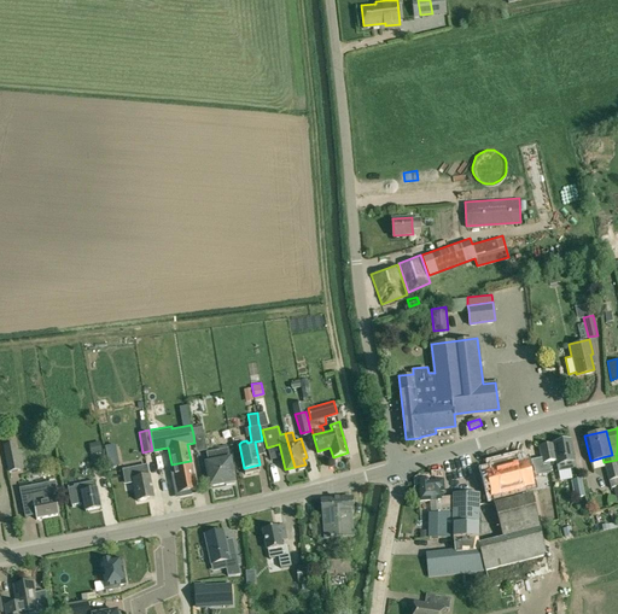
[(193,434),(194,443),(196,443),(197,449),(207,448),(204,433),(193,434)]
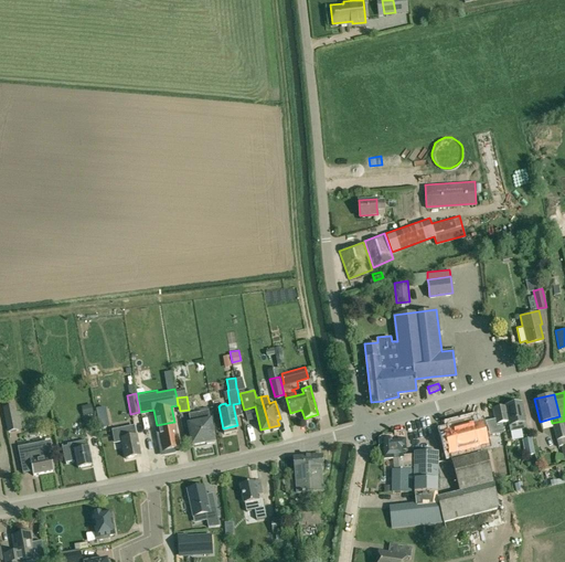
[(505,404),(509,420),(509,423),(510,430),(526,427),(525,420),(522,401),(505,403),(505,404)]
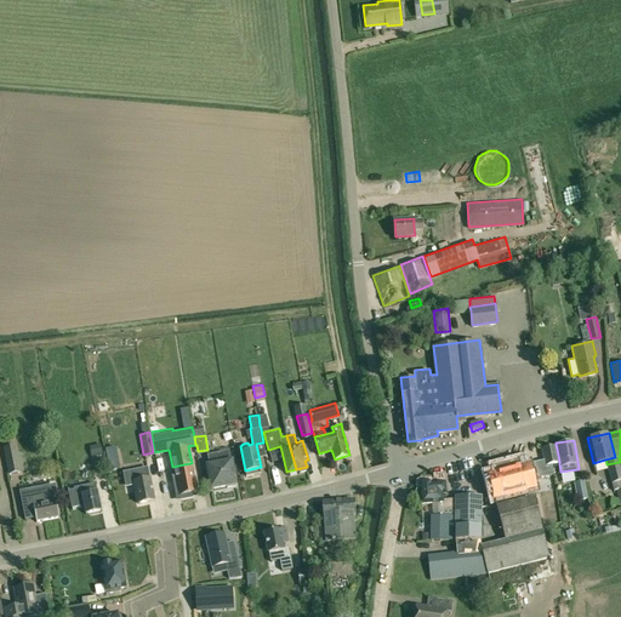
[(9,474),(23,472),(20,451),(17,451),(16,443),(4,445),(9,474)]
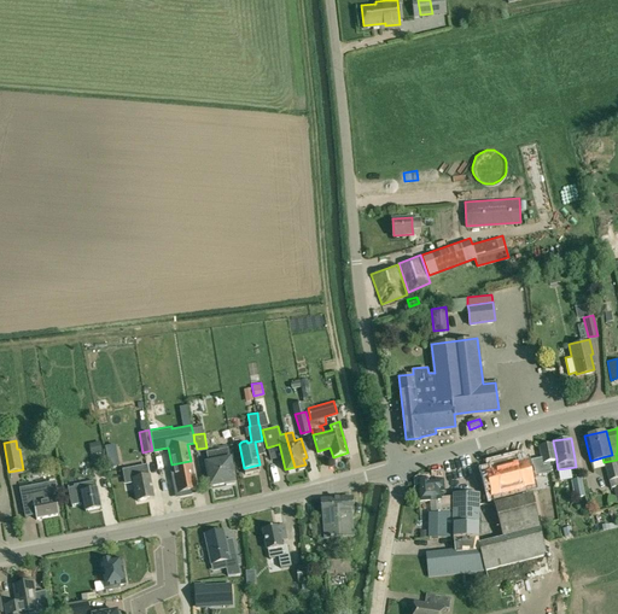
[(91,448),(92,452),(97,451),(104,450),(101,440),(94,442),(89,442),(91,448)]
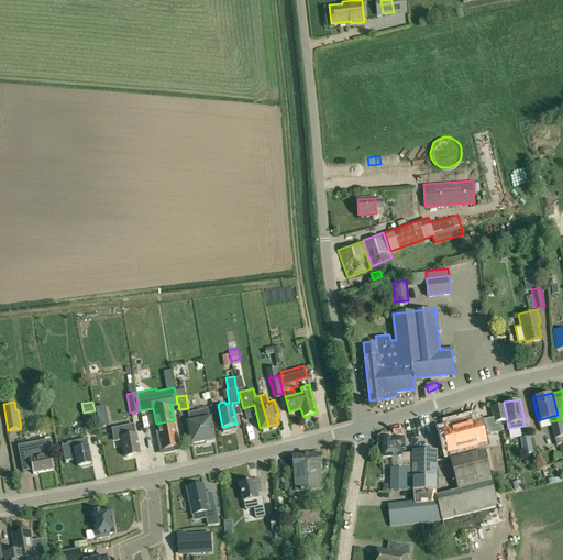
[(494,420),(507,418),(504,403),(490,405),(494,420)]
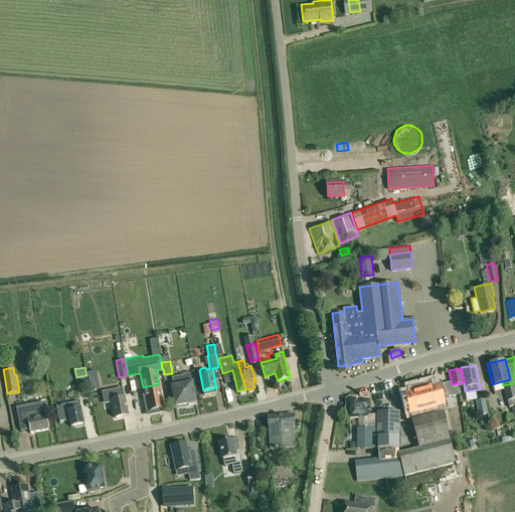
[(188,402),(194,401),(194,400),(195,400),(191,381),(190,373),(172,377),(173,385),(172,385),(175,404),(188,401),(188,402)]
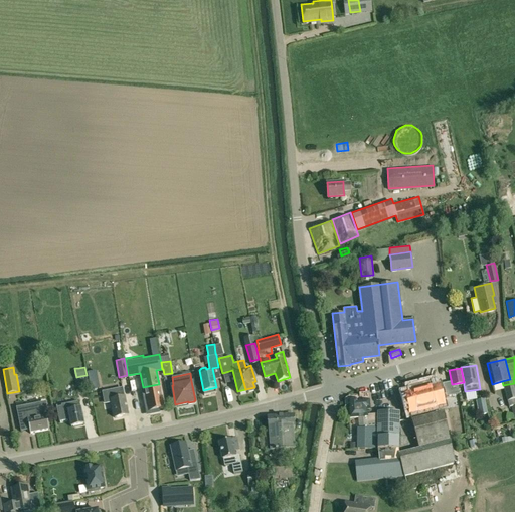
[(87,389),(84,378),(76,380),(78,391),(87,389)]
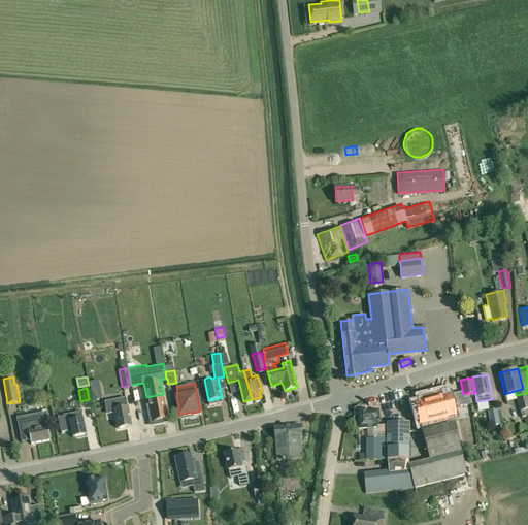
[(527,404),(527,397),(527,393),(516,395),(520,407),(527,404)]
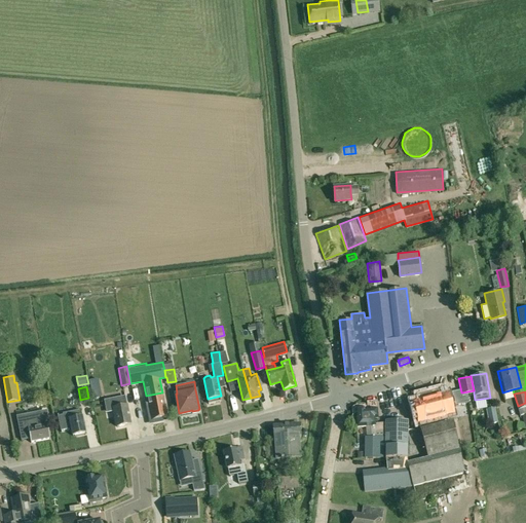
[(161,393),(146,396),(145,397),(147,407),(150,421),(159,419),(159,417),(166,416),(161,393)]
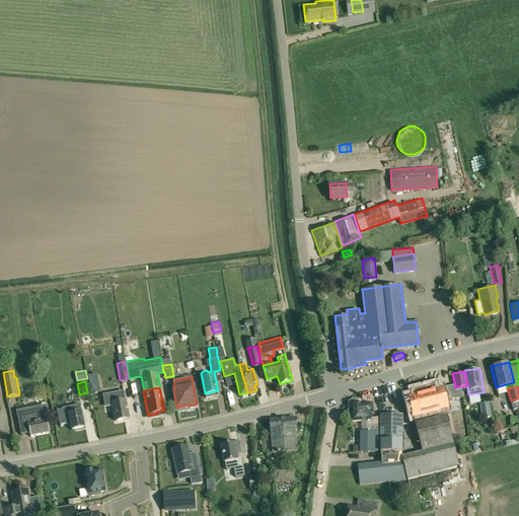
[(447,407),(442,387),(408,396),(413,416),(447,407)]
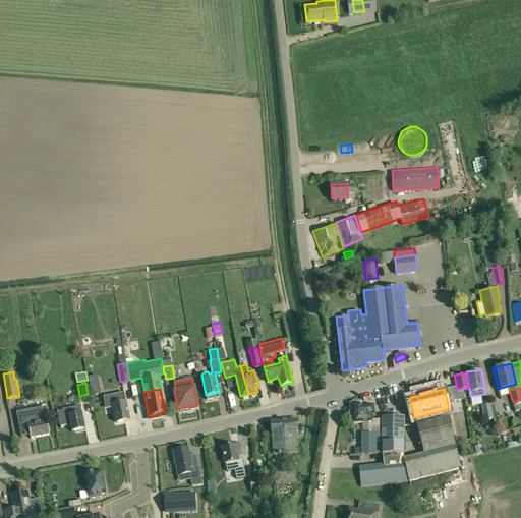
[(116,421),(129,418),(125,400),(123,391),(104,395),(107,406),(113,405),(114,409),(116,421)]
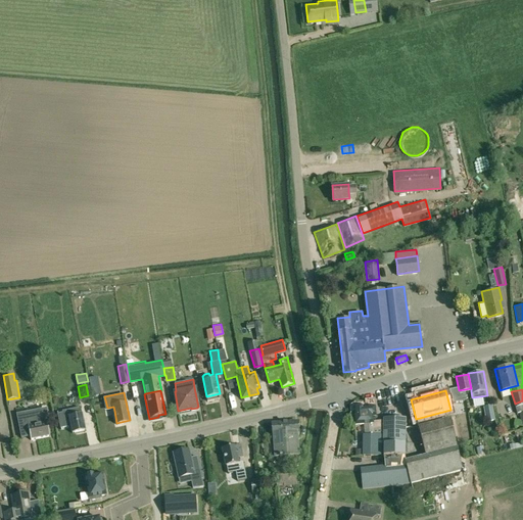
[(406,464),(405,461),(401,462),(405,455),(405,417),(383,417),(383,419),(373,419),(372,414),(376,414),(374,396),(365,397),(366,406),(363,406),(363,405),(361,404),(355,405),(353,406),(354,412),(351,412),(353,423),(366,422),(365,424),(369,424),(369,433),(363,432),(363,454),(383,454),(384,466),(360,469),(362,487),(410,481),(406,464)]
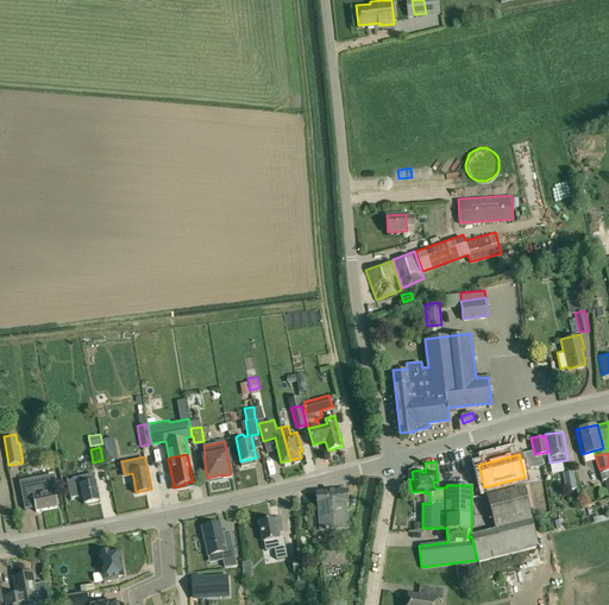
[(529,473),(532,485),(545,481),(542,470),(529,473)]
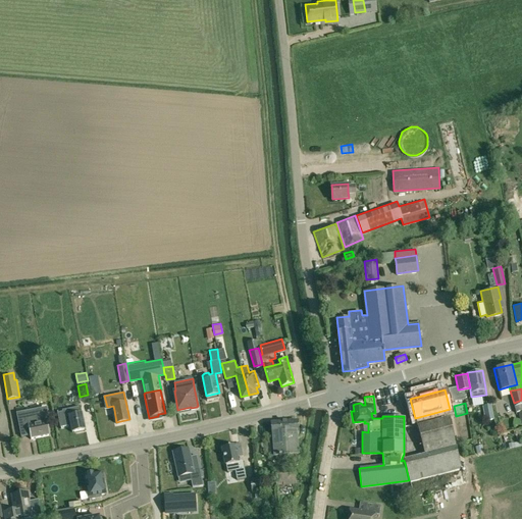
[(490,403),(482,405),(485,419),(493,417),(490,403)]
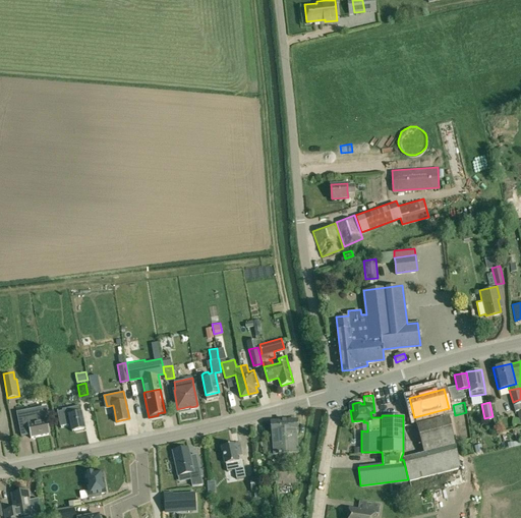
[(62,407),(63,409),(58,410),(61,424),(70,423),(72,430),(84,427),(81,411),(80,411),(78,404),(62,407)]
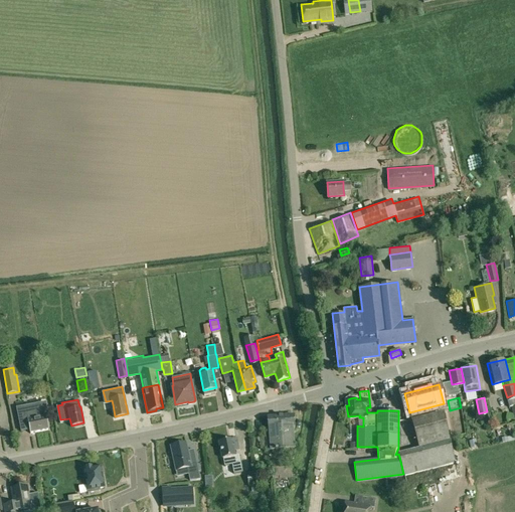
[(21,430),(29,428),(30,431),(49,428),(46,413),(48,413),(45,402),(16,408),(21,430)]
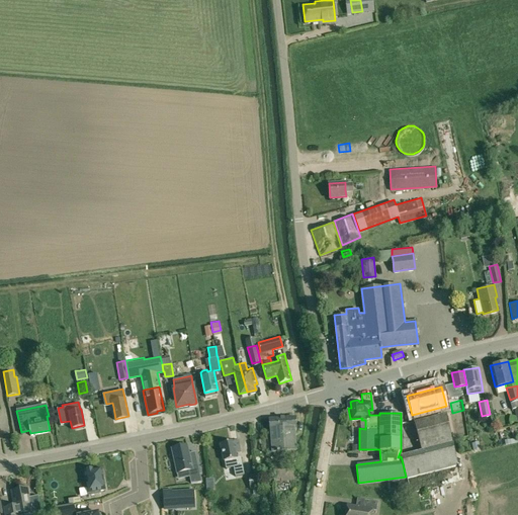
[(402,459),(406,477),(457,463),(455,452),(444,408),(412,416),(421,448),(401,454),(401,456),(402,459)]
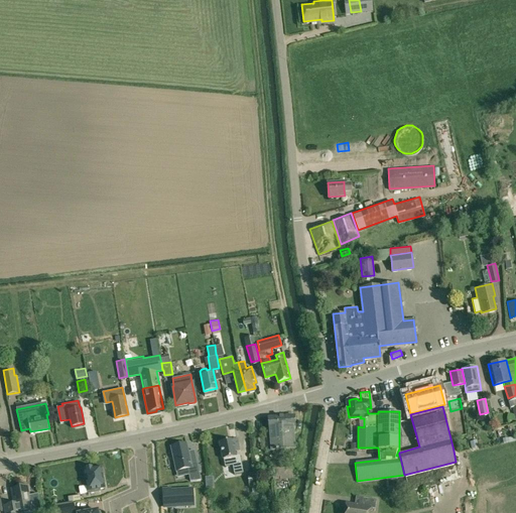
[(295,449),(294,427),(296,427),(295,415),(269,416),(269,428),(266,428),(267,451),(287,450),(288,459),(271,460),(272,477),(292,476),(292,460),(295,460),(295,449)]
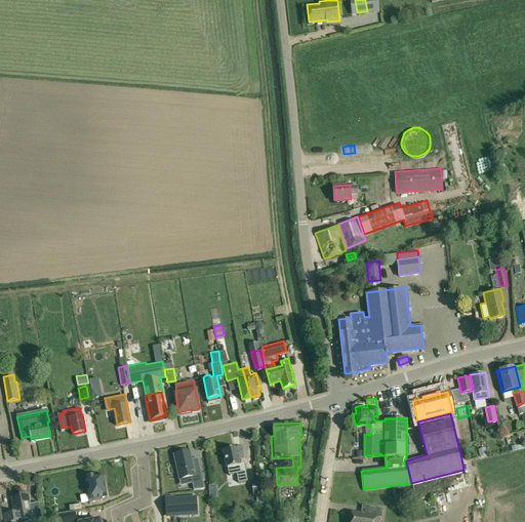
[(59,437),(61,445),(71,444),(70,436),(59,437)]
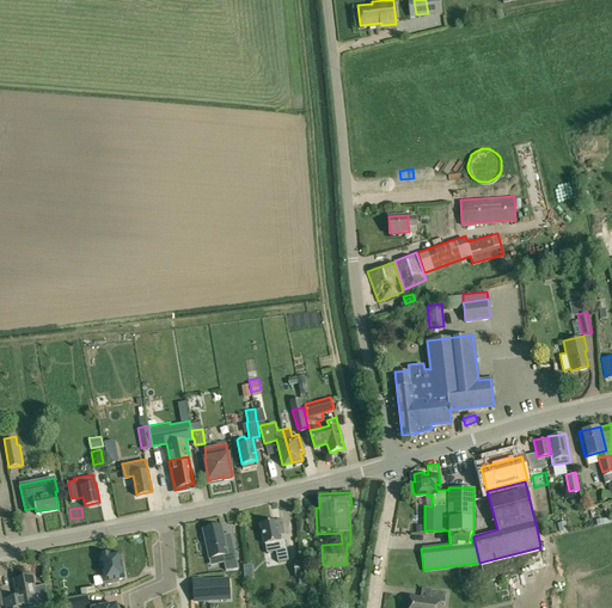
[(212,511),(214,522),(224,519),(220,509),(212,511)]
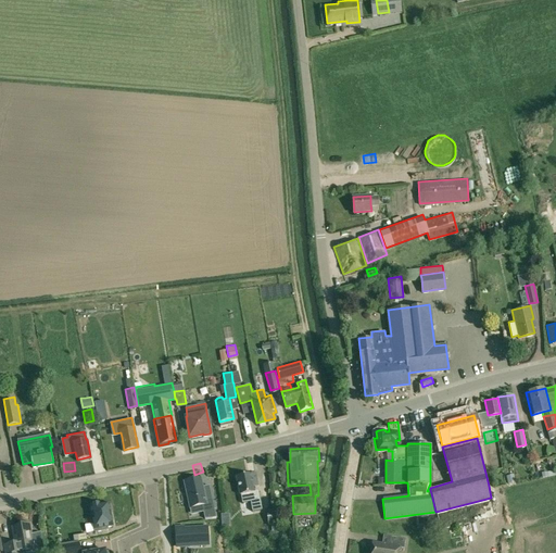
[(42,472),(51,476),(54,468),(47,464),(42,472)]
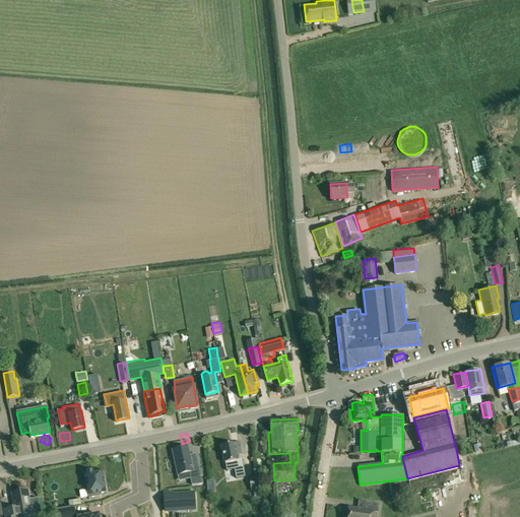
[(238,441),(221,444),(224,461),(225,461),(226,469),(234,467),(236,476),(245,474),(242,458),(241,458),(238,441)]
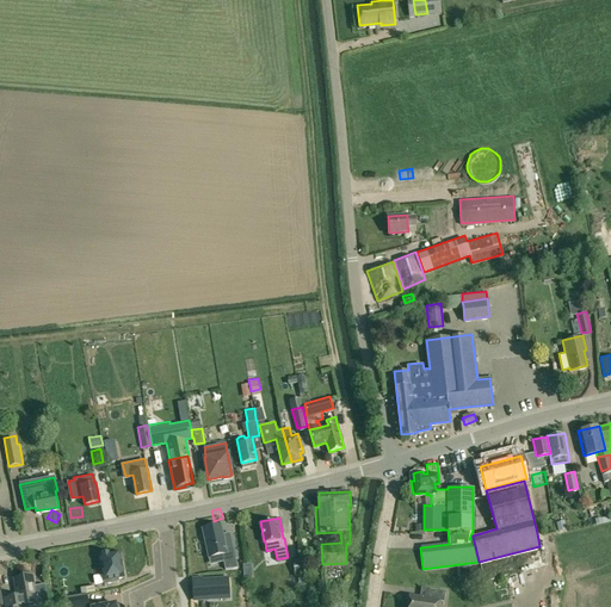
[(221,522),(202,527),(209,556),(222,553),(226,568),(233,567),(238,567),(233,546),(227,547),(221,522)]
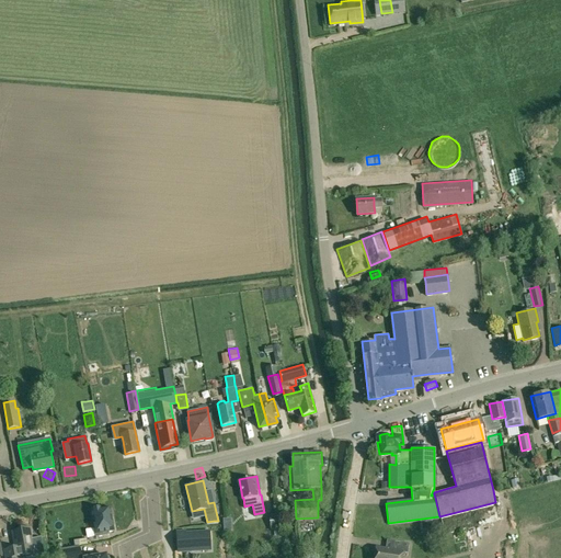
[(93,509),(91,509),(96,535),(105,534),(105,531),(109,530),(114,528),(110,505),(99,508),(98,505),(94,507),(93,509)]
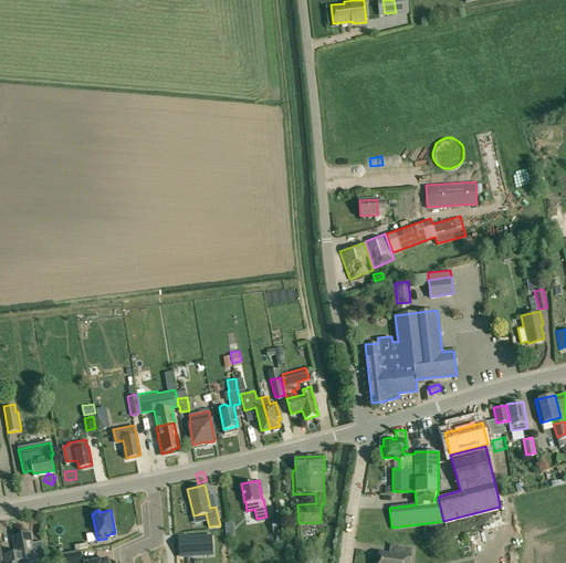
[(273,533),(276,532),(283,531),(285,531),(284,517),(272,518),(273,533)]
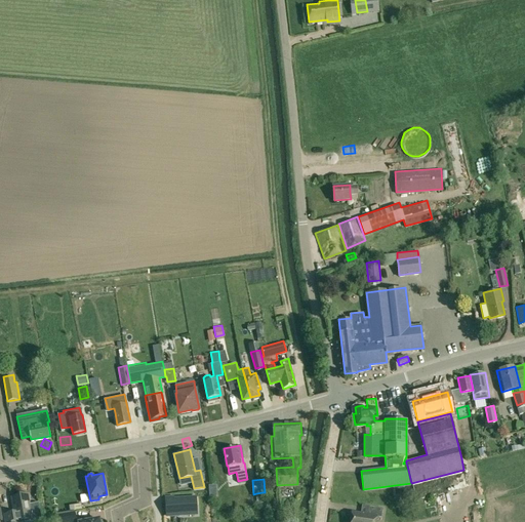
[(14,511),(4,513),(5,521),(19,521),(19,519),(31,517),(31,521),(42,521),(39,500),(30,503),(28,492),(11,495),(14,511)]
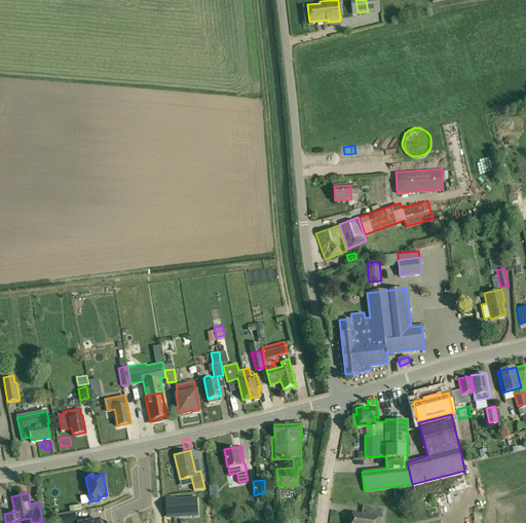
[(174,498),(174,496),(165,497),(167,515),(197,513),(196,497),(174,498)]
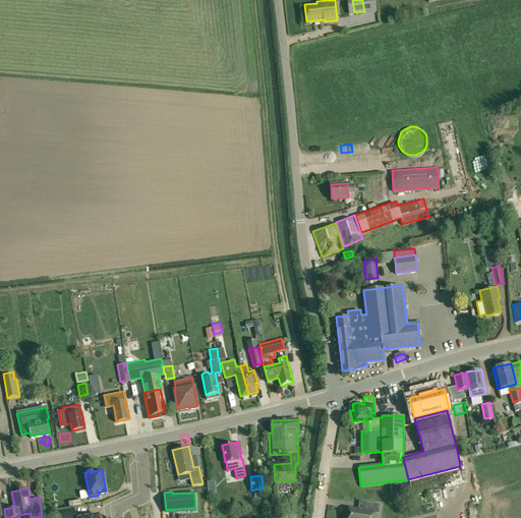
[(361,509),(348,508),(346,517),(371,517),(373,512),(378,512),(380,503),(363,501),(361,509)]
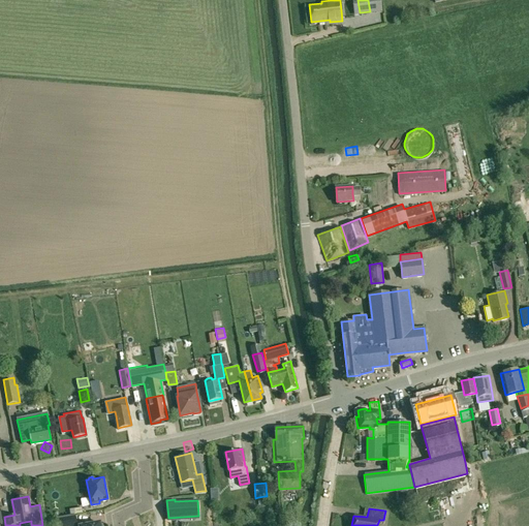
[(55,519),(56,525),(71,525),(76,525),(75,515),(55,519)]
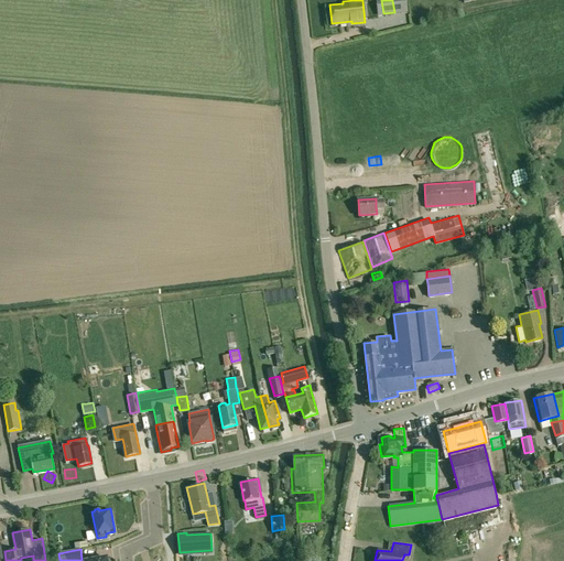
All buildings are outlined.
